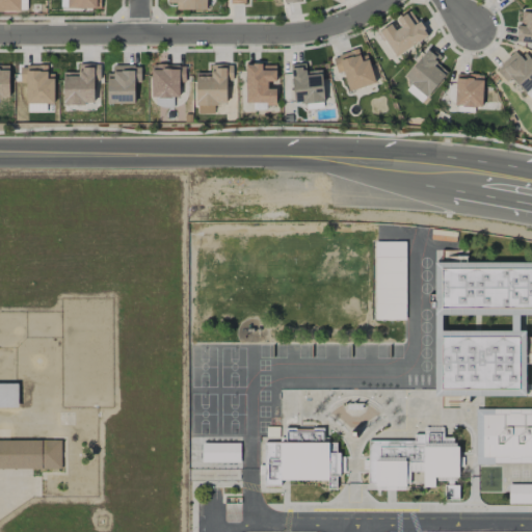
[(0,0),(0,10),(20,11),(20,0),(0,0)]
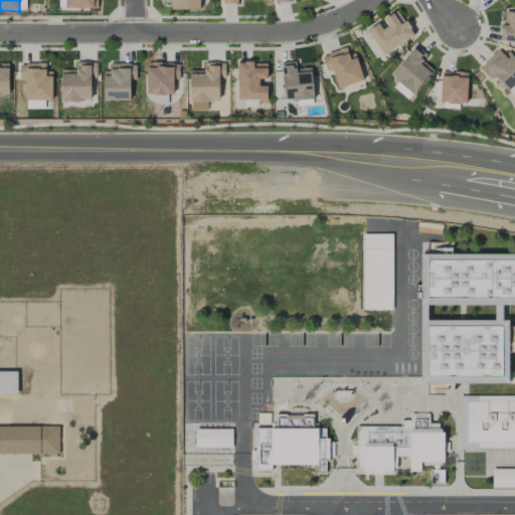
[(65,0),(66,8),(98,8),(97,0),(65,0)]
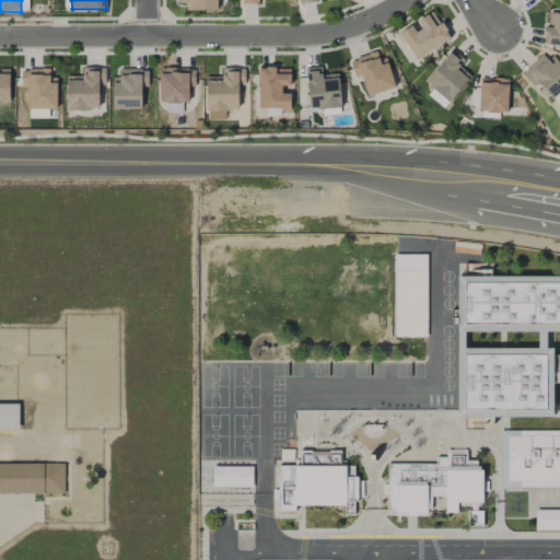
[(217,11),(217,0),(177,0),(178,3),(186,3),(186,10),(217,11)]
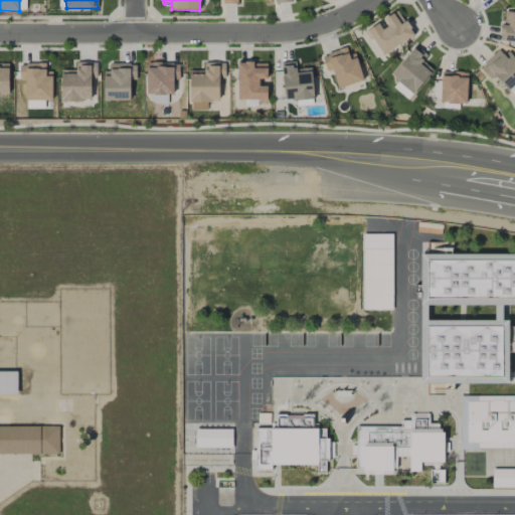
[(381,22),(366,31),(381,55),(413,36),(398,10),(380,21),(381,22)]
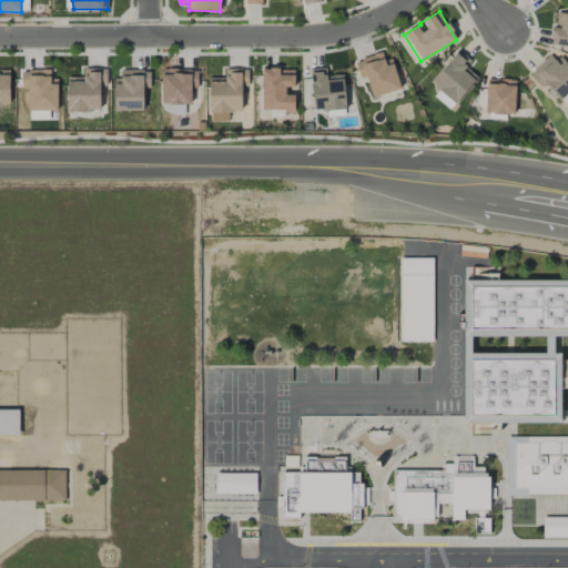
[(553,46),(567,47),(567,13),(555,13),(553,46)]
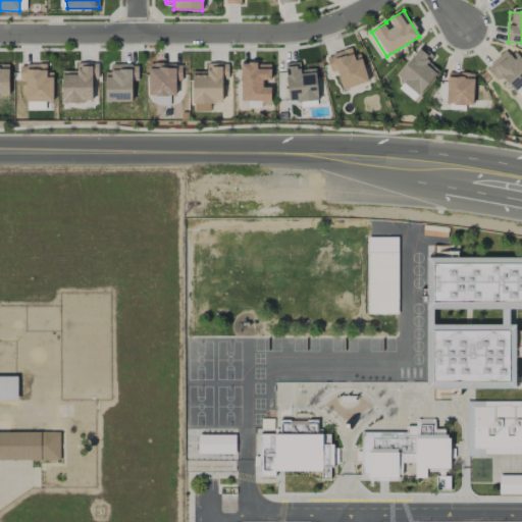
[(428,61),(432,56),(421,46),(396,74),(418,95),(439,71),(428,61)]
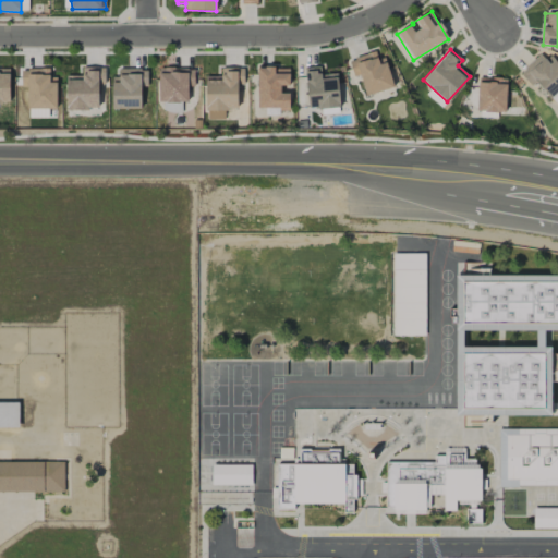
[(385,57),(377,59),(376,51),(349,60),(353,76),(360,75),(365,96),(393,87),(385,57)]
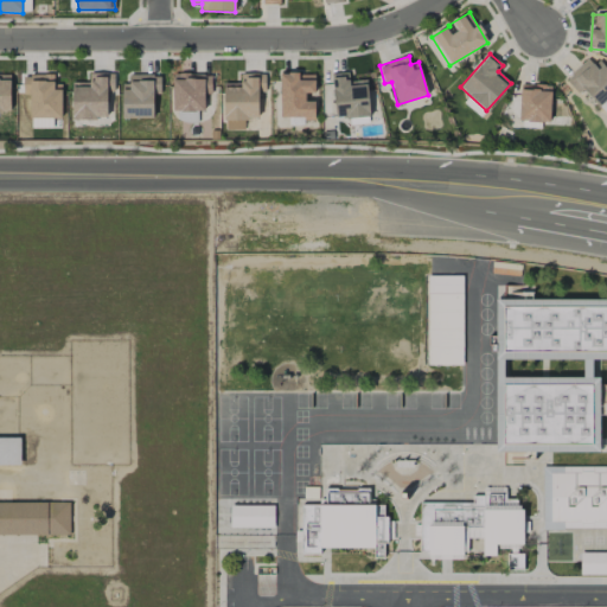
[(566,80),(579,94),(583,90),(600,107),(606,100),(606,72),(592,56),(566,80)]
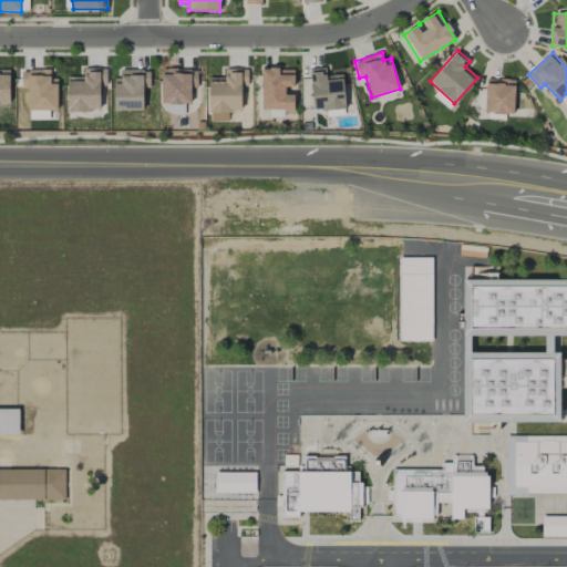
[(106,69),(84,68),(83,78),(68,76),(66,111),(100,112),(100,85),(106,85),(106,69)]
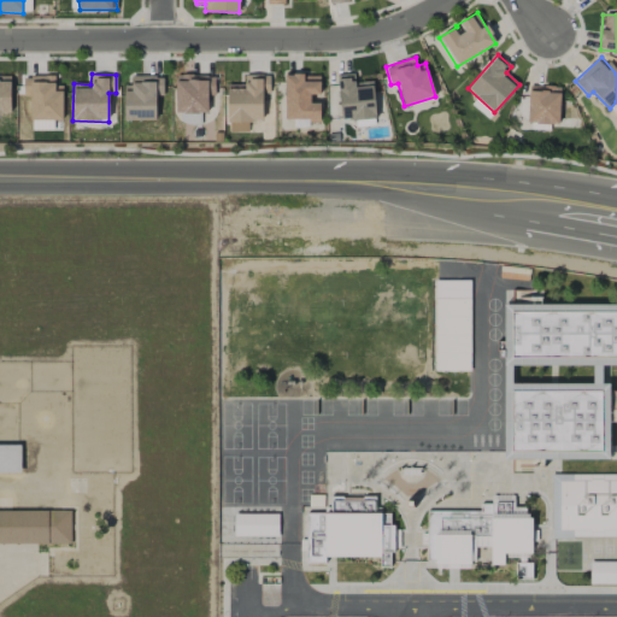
[(374,81),(354,82),(354,74),(338,75),(340,121),(375,119),(374,81)]
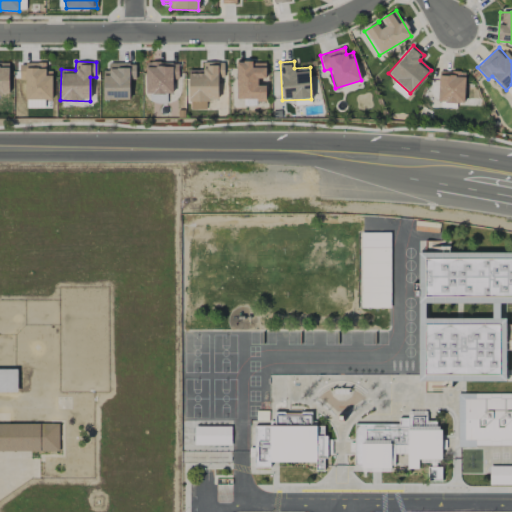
[(8,63),(0,62),(0,94),(9,94),(8,63)]
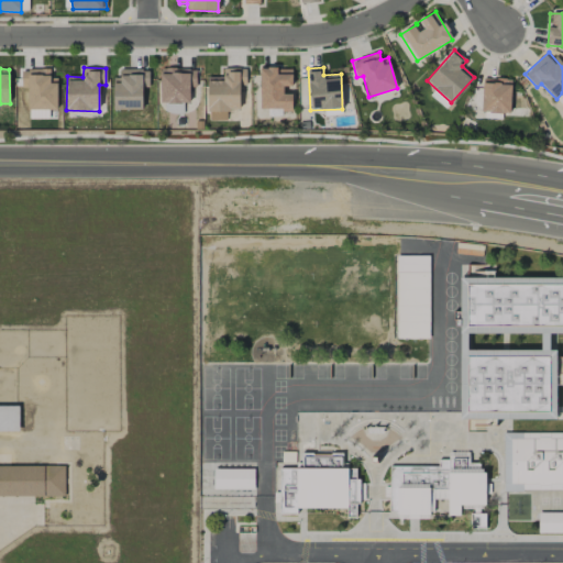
[(161,68),(161,103),(189,103),(189,87),(196,87),(196,69),(161,68)]
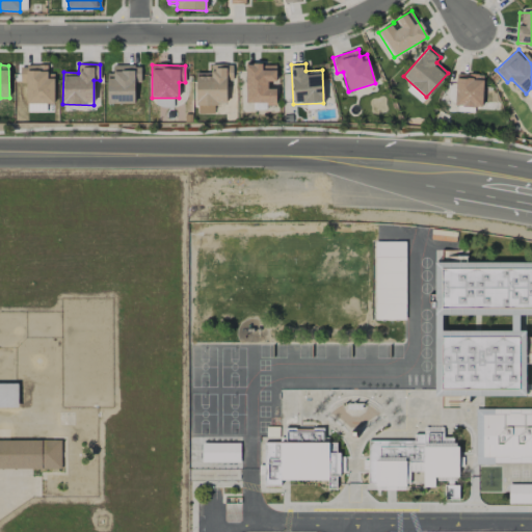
[(196,105),(227,104),(227,80),(233,80),(232,64),(210,65),(211,73),(195,73),(196,105)]
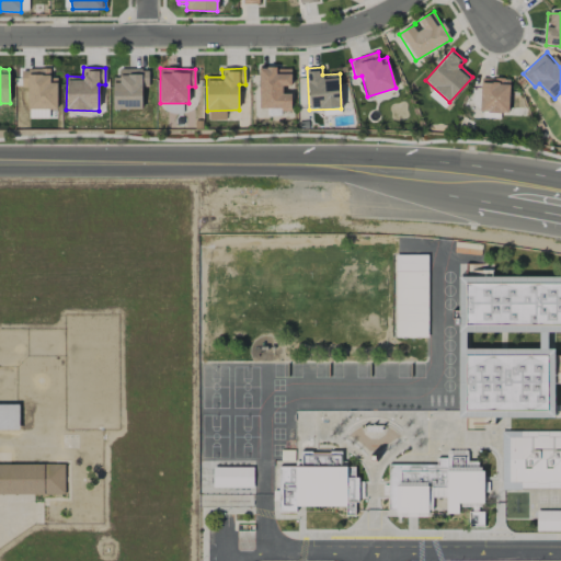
[(260,109),(290,109),(290,94),(283,94),(283,86),(292,86),(290,68),(259,68),(260,109)]
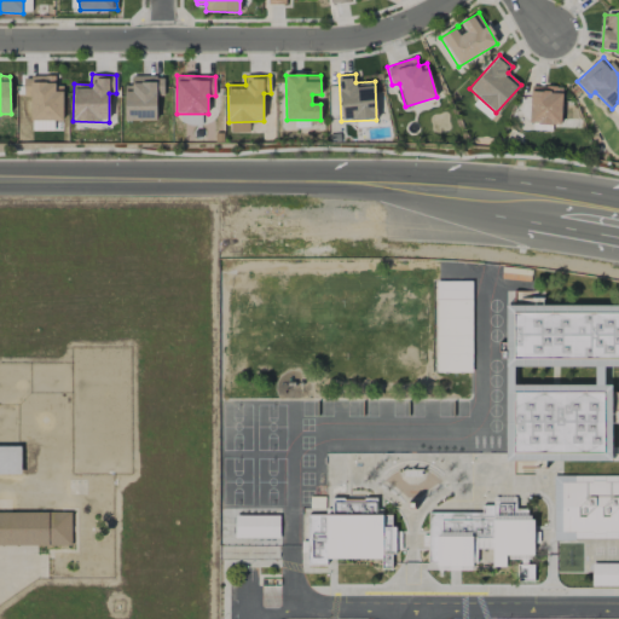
[(23,76),(23,97),(32,97),(30,120),(63,121),(63,86),(55,86),(56,76),(23,76)]
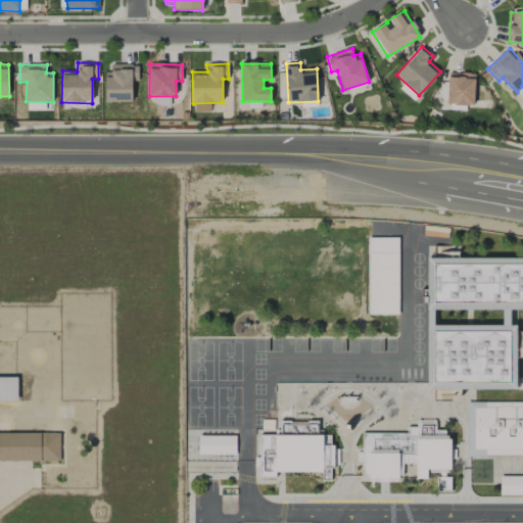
[(132,101),(132,81),(138,81),(138,64),(110,64),(111,73),(105,73),(105,101),(132,101)]
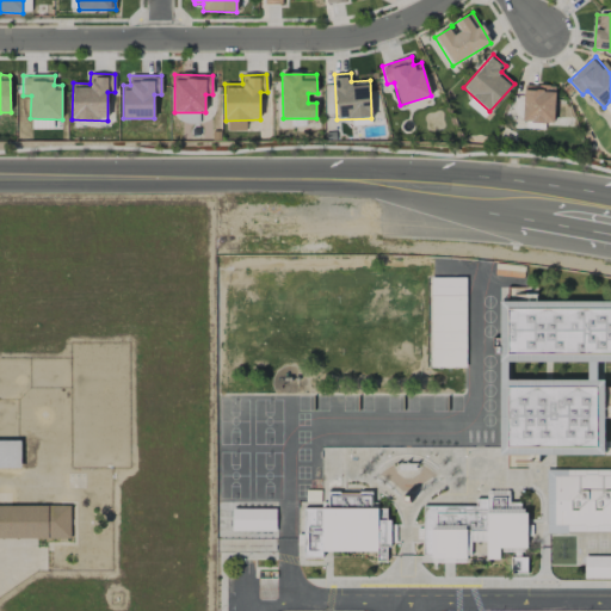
[(555,86),(524,85),(523,122),(554,123),(555,86)]
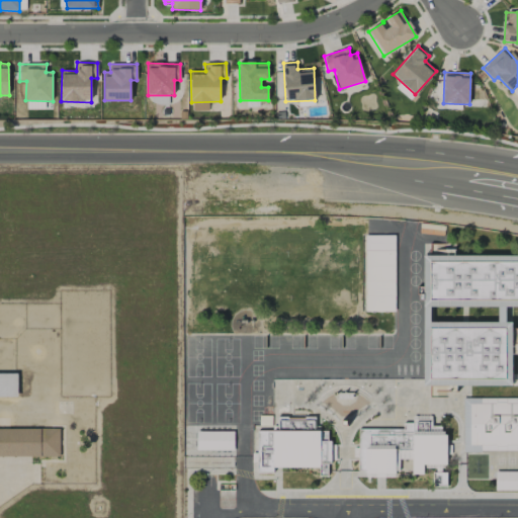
[(395,88),(410,100),(414,95),(400,82),(395,88)]
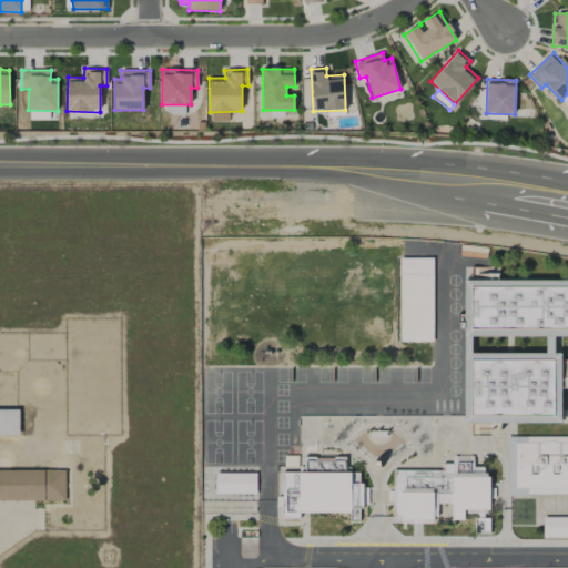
[(229,122),(229,113),(211,113),(210,121),(229,122)]
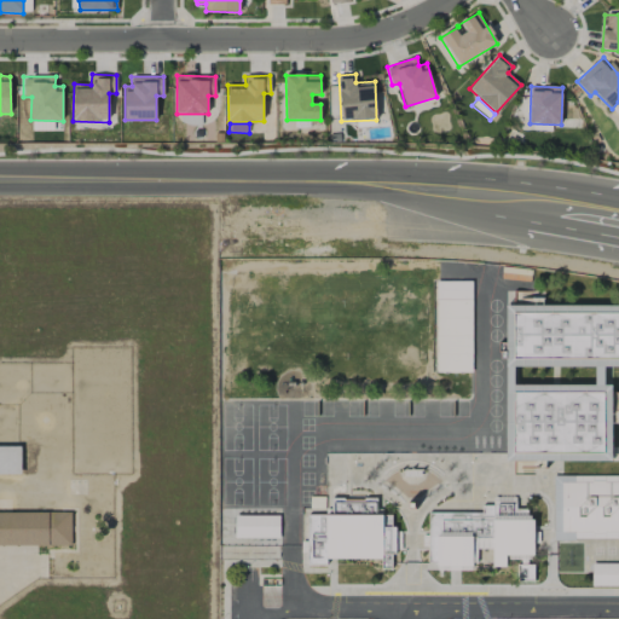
[(472,372),(472,281),(437,282),(437,372),(472,372)]
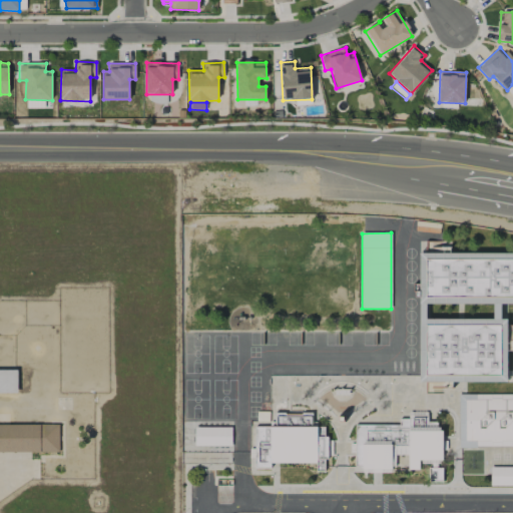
[(506,382),(506,320),(500,320),(500,304),(512,304),(512,252),(419,253),(419,359),(419,382),(506,382)]
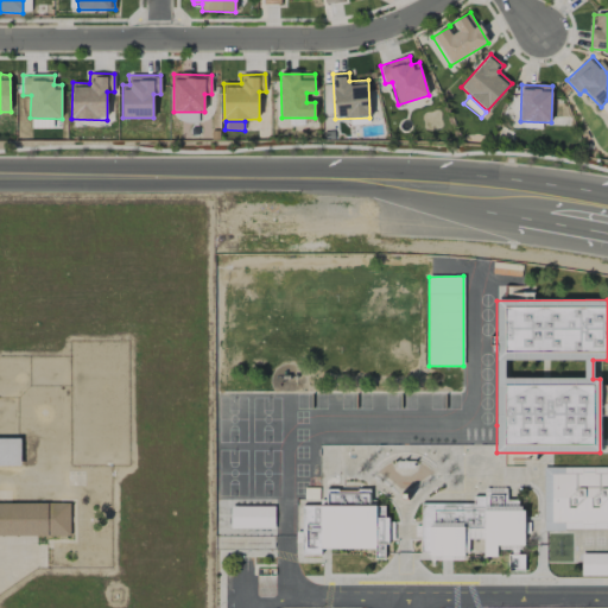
[(20,438),(0,438),(0,466),(20,466),(20,438)]
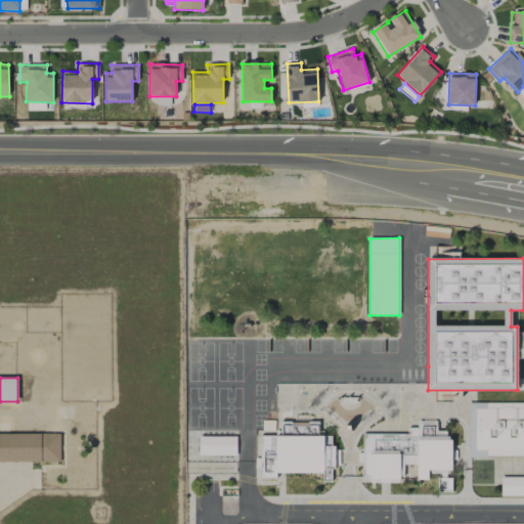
[(523,455),(523,402),(468,403),(469,456),(523,455)]
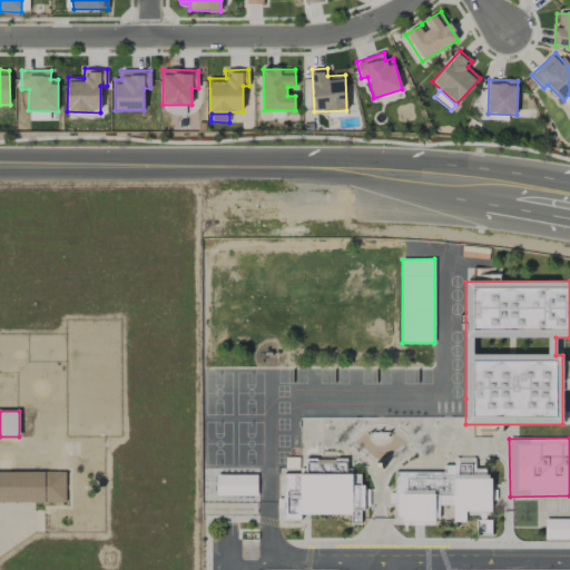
[(283,474),(283,521),(300,521),(300,514),(351,516),(351,524),(362,524),(362,474),(346,474),(346,460),(307,459),(306,474),(283,474)]
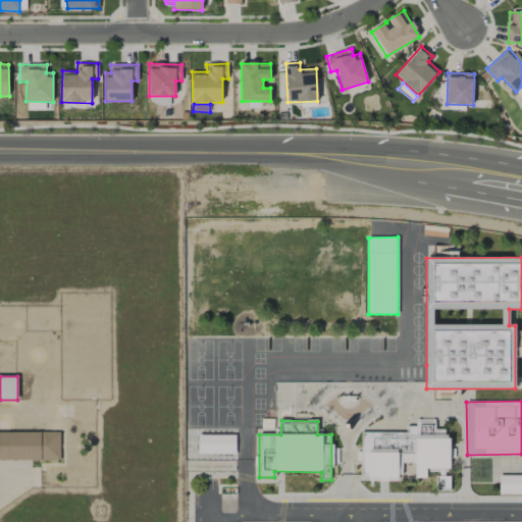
[(361,432),(361,476),(402,476),(402,463),(415,463),(415,478),(426,478),(426,468),(449,468),(449,429),(435,429),(434,423),(406,423),(406,432),(361,432)]
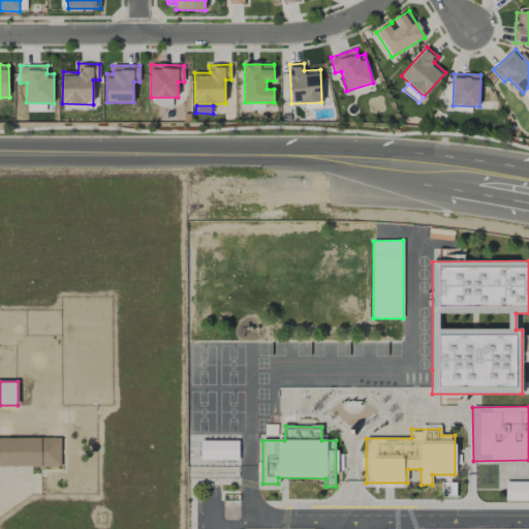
[(61,437),(0,437),(0,466),(61,467),(61,437)]
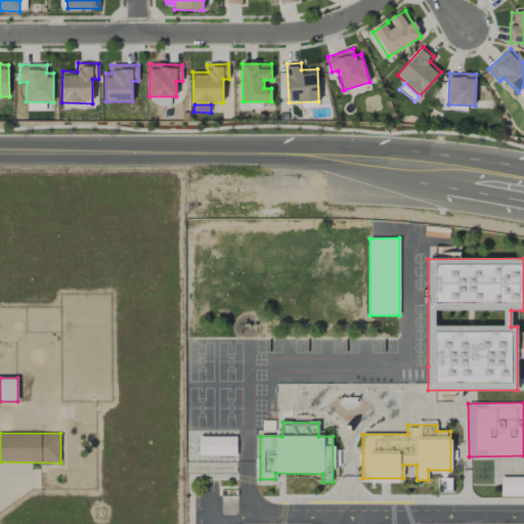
[(199,454),(235,456),(235,447),(227,447),(227,440),(233,441),(233,437),(200,436),(199,454)]
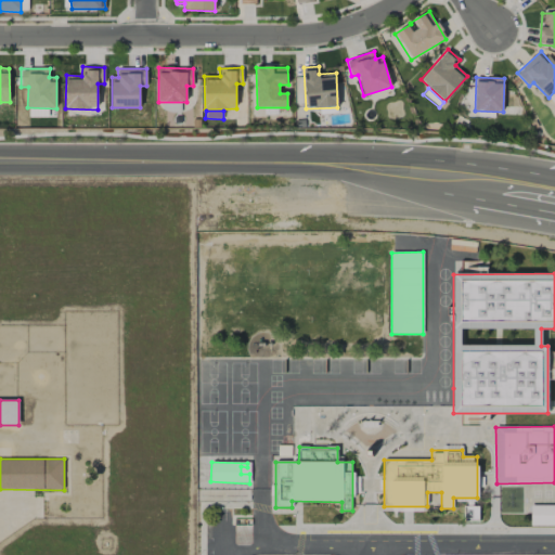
[(554,505),(531,505),(530,525),(554,525),(554,505)]
